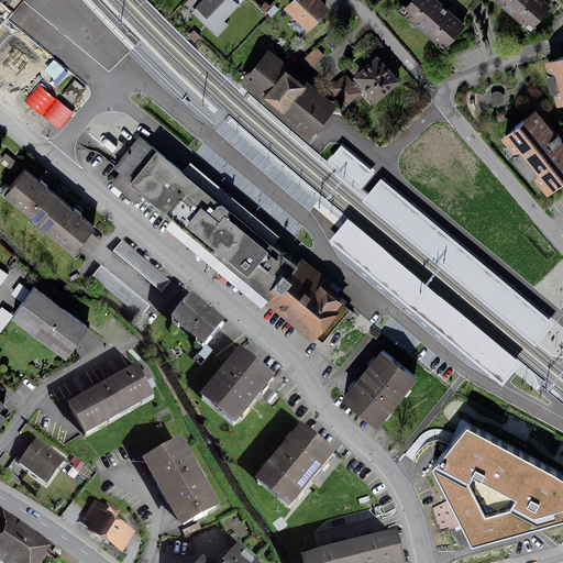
[(23,0),(0,0),(14,12),(23,0)]
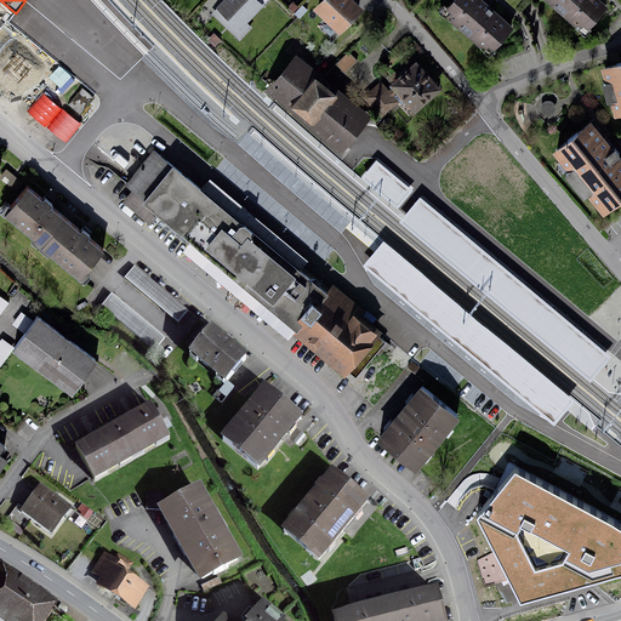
[(240,24),(260,5),(255,0),(227,0),(222,6),(240,24)]
